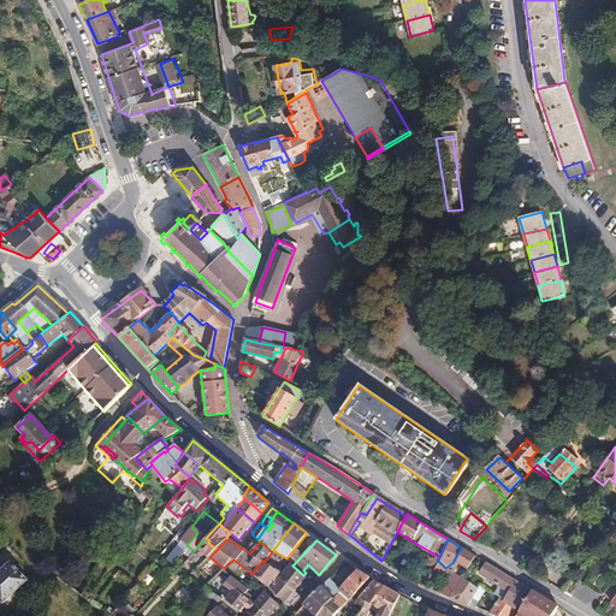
[(176,544),(171,560),(181,563),(185,546),(176,544)]
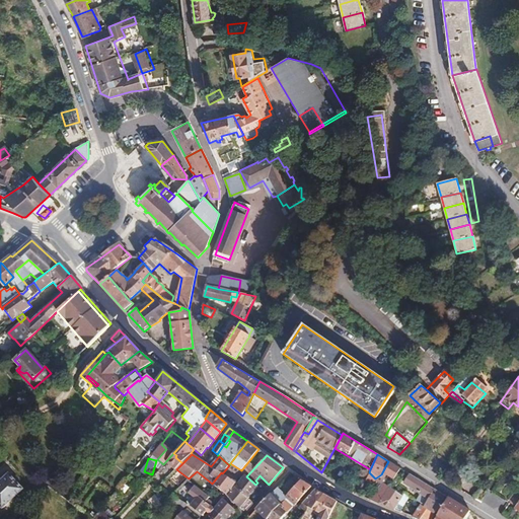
[(203,486),(207,479),(197,471),(190,477),(203,486)]
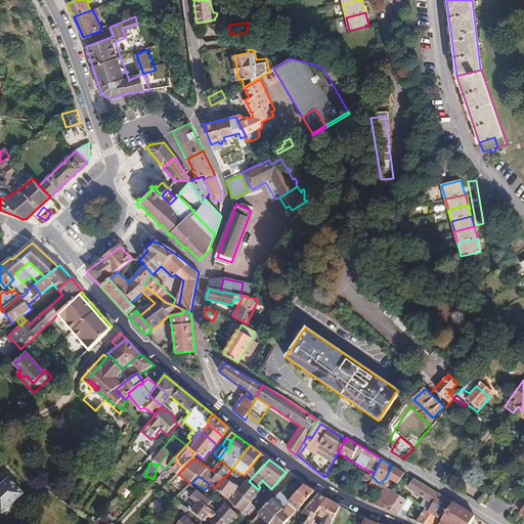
[(238,491),(239,490),(227,480),(224,478),(223,477),(214,488),(230,500),(238,491)]
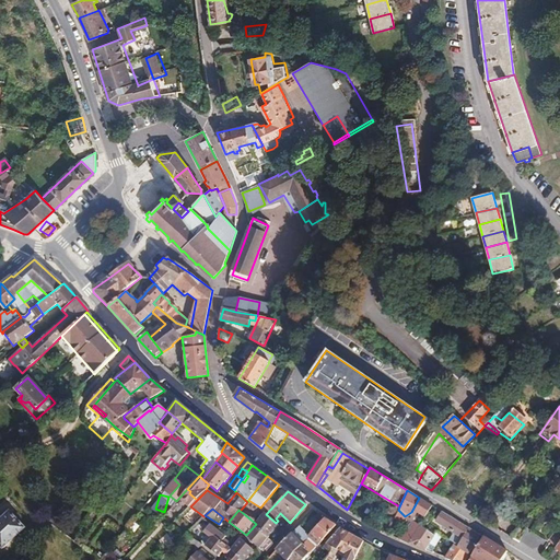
[(403,521),(405,516),(398,510),(395,516),(403,521)]
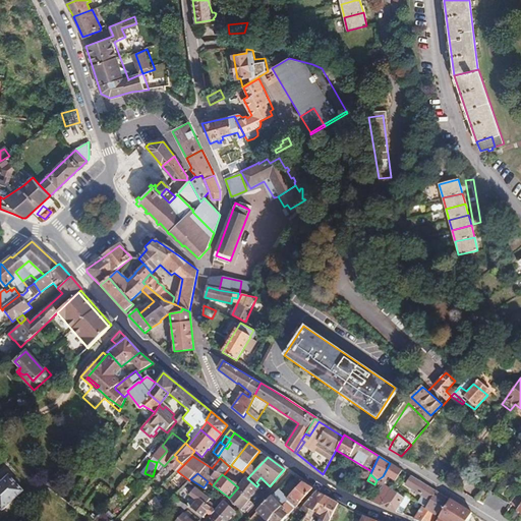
[(0,508),(2,511),(22,491),(9,476),(0,483),(0,508)]
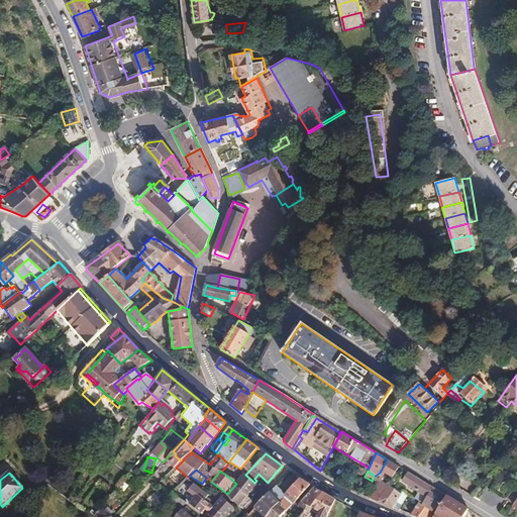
[(428,516),(439,498),(442,493),(408,473),(403,481),(406,483),(404,485),(426,498),(422,505),(417,502),(410,515),(414,516),(428,516)]
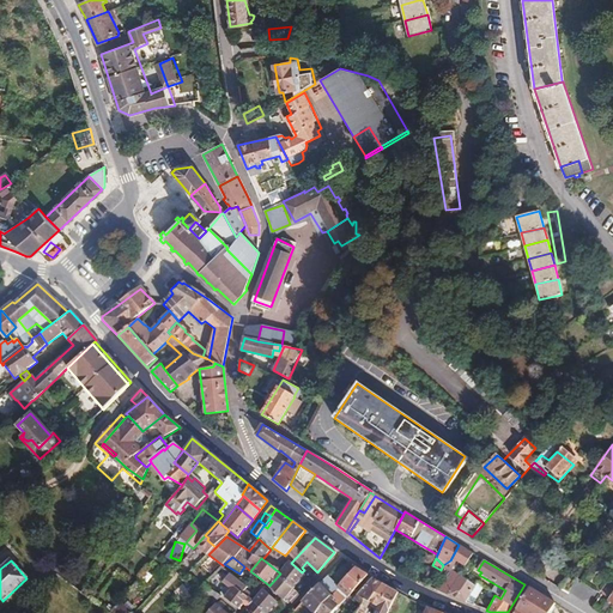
[(302,572),(291,563),(290,562),(280,574),(279,575),(293,588),(304,575),(302,572)]
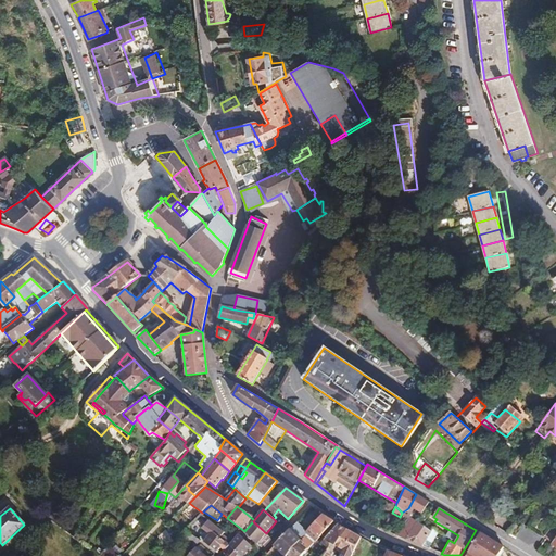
[(544,540),(554,526),(532,510),(522,525),(544,540)]
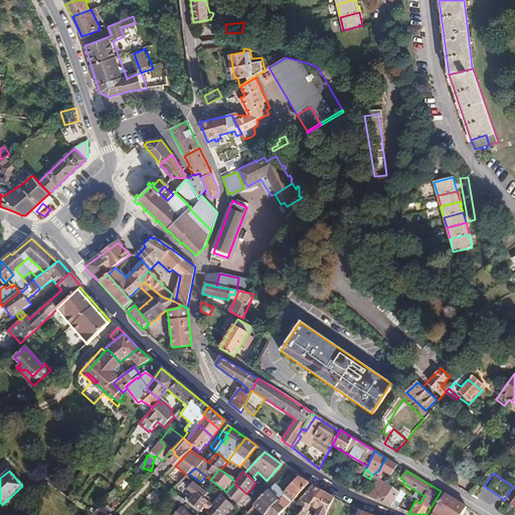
[(376,500),(386,483),(377,477),(366,495),(376,500)]
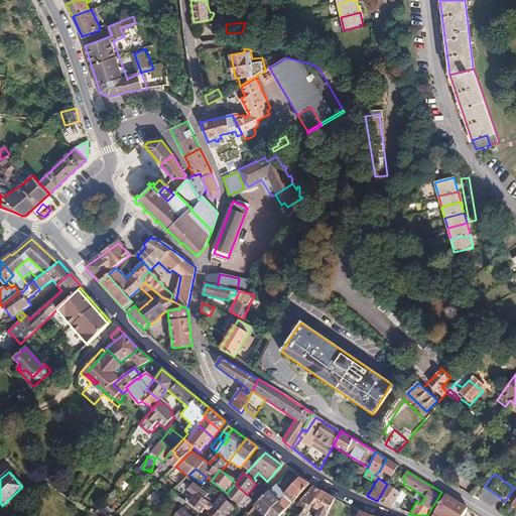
[(209,503),(212,500),(207,496),(209,494),(196,484),(188,491),(191,493),(194,491),(209,503)]
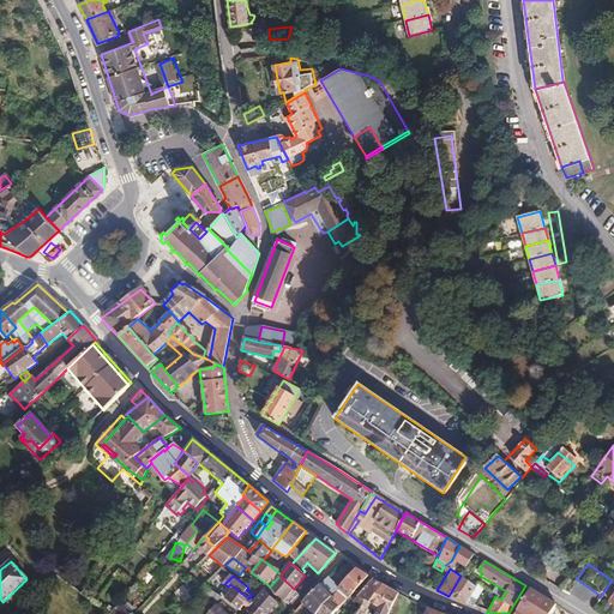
[(294,589),(280,576),(270,587),(284,601),(294,589)]
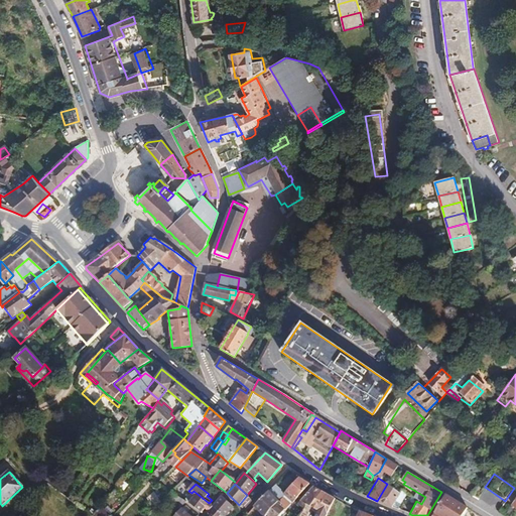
[(391,507),(399,493),(387,484),(377,501),(391,507)]
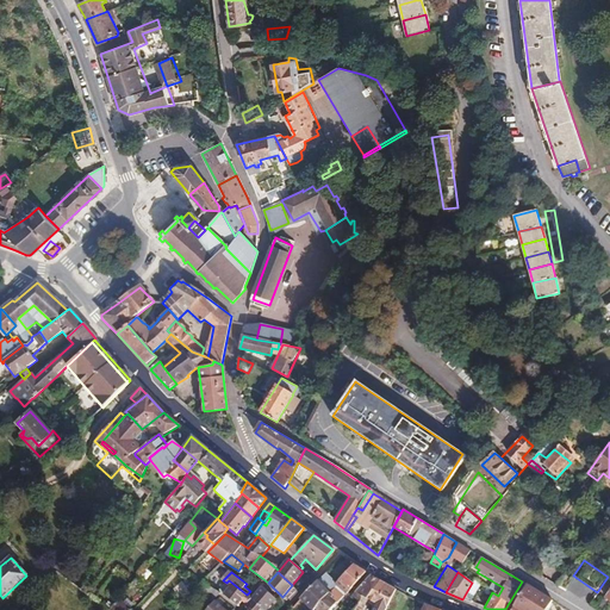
[(503,587),(477,572),(472,583),(462,599),(471,603),(480,585),(492,592),(498,596),(503,587)]
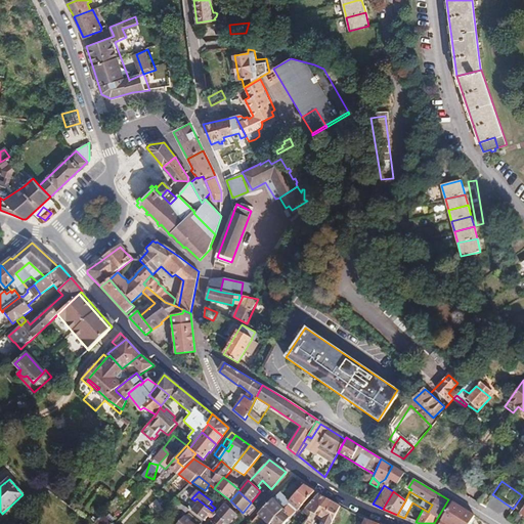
[(289,501),(279,492),(258,515),(268,523),(271,523),(273,523),(281,513),(285,516),(286,515),(291,519),(296,513),(292,510),(294,508),(289,503),(289,501)]
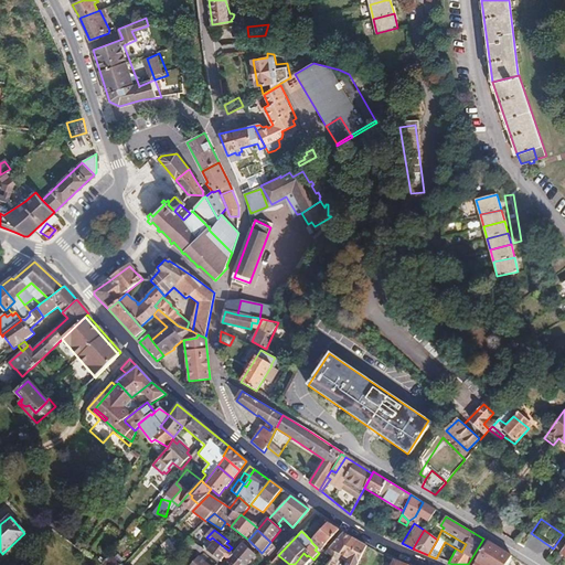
[(351,537),(343,533),(329,548),(340,555),(351,537)]
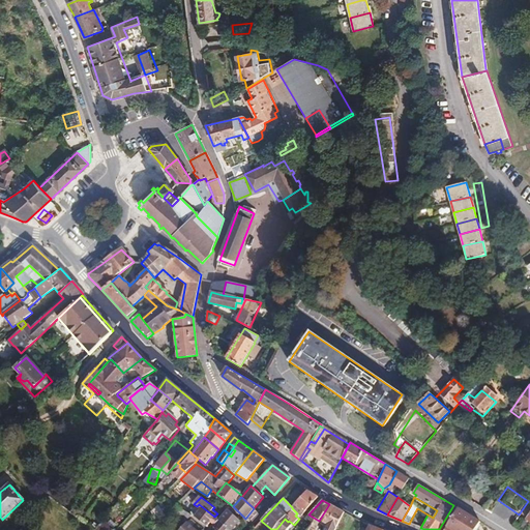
[(206,527),(214,517),(199,504),(197,506),(189,514),(192,516),(206,527)]
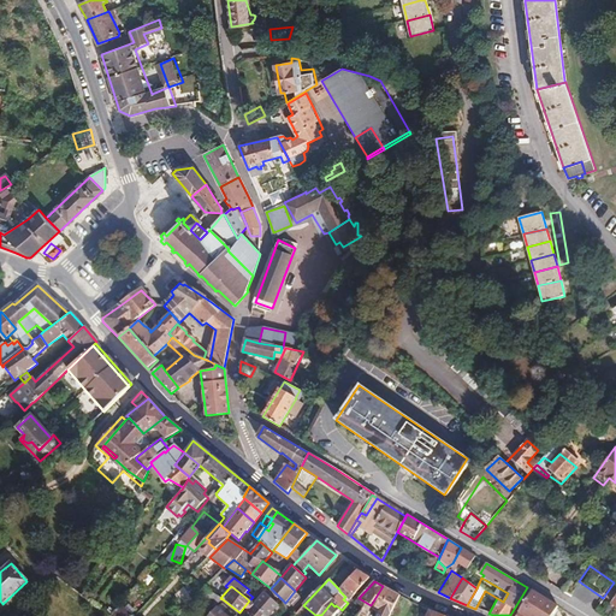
[(389,615),(400,596),(383,586),(371,605),(380,610),(377,615),(389,615)]
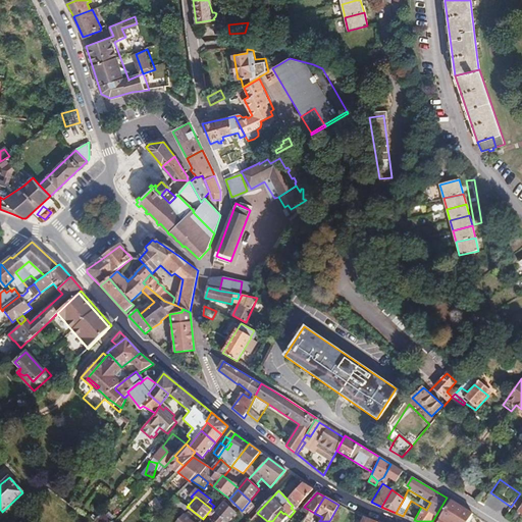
[(73,509),(79,502),(72,498),(68,505),(73,509)]
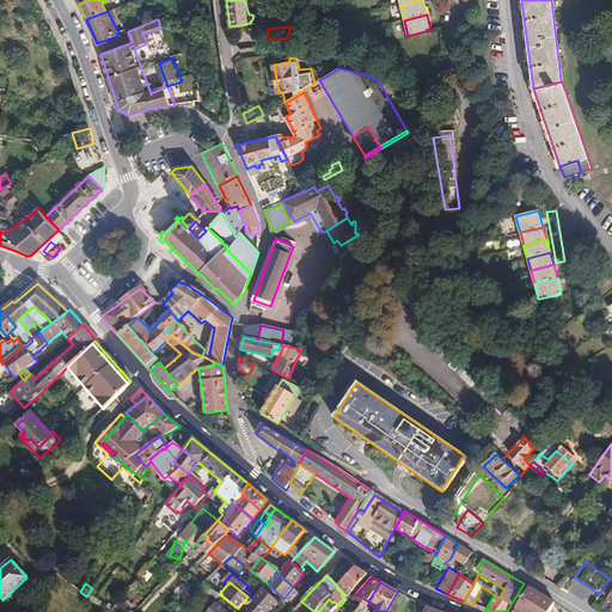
[(204,583),(196,591),(200,594),(209,603),(221,595),(219,594),(204,583)]
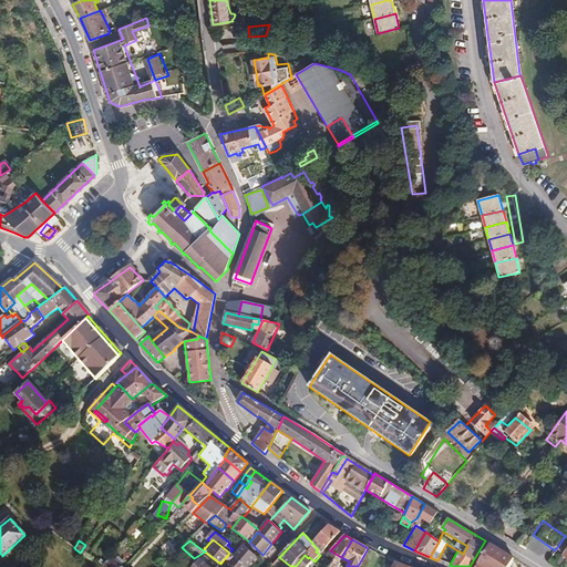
[(475,566),(508,566),(514,558),(485,540),(482,546),(486,549),(485,552),(483,550),(480,557),(481,558),(475,566)]
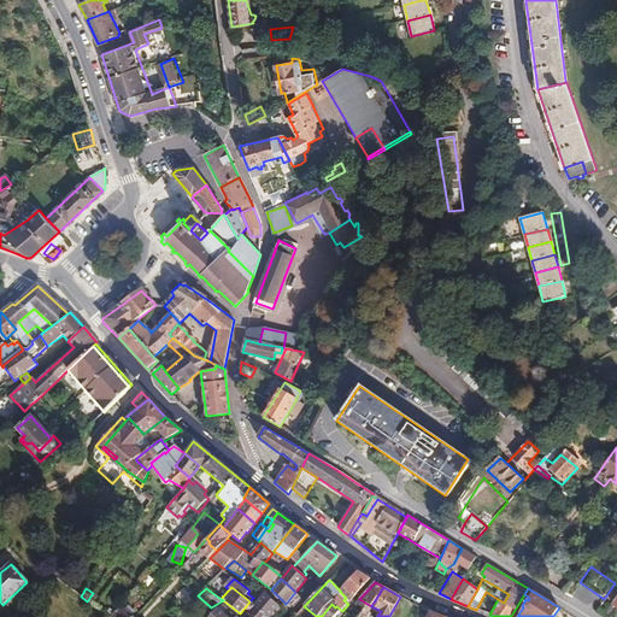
[(300,597),(295,592),(286,604),(291,607),(300,597)]
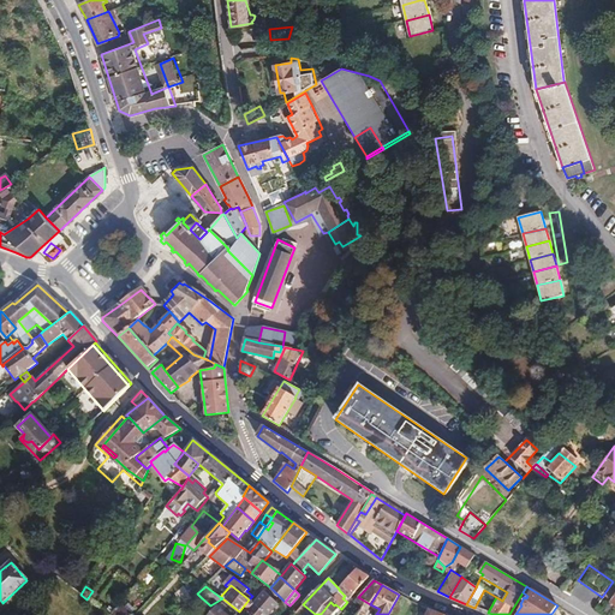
[(254,604),(266,614),(268,614),(273,610),(278,604),(264,591),(254,604)]
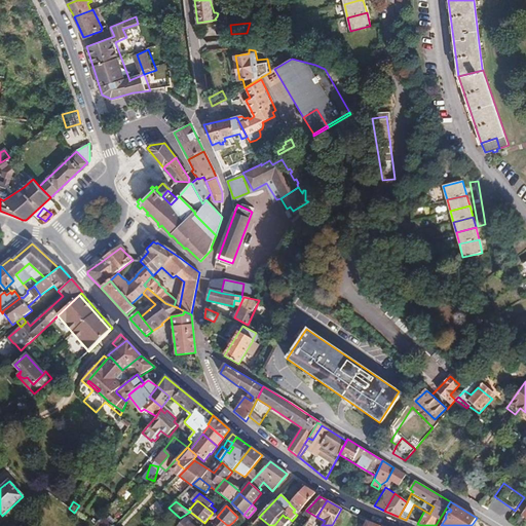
[(316,517),(306,511),(303,514),(309,518),(307,522),(311,525),(316,517)]
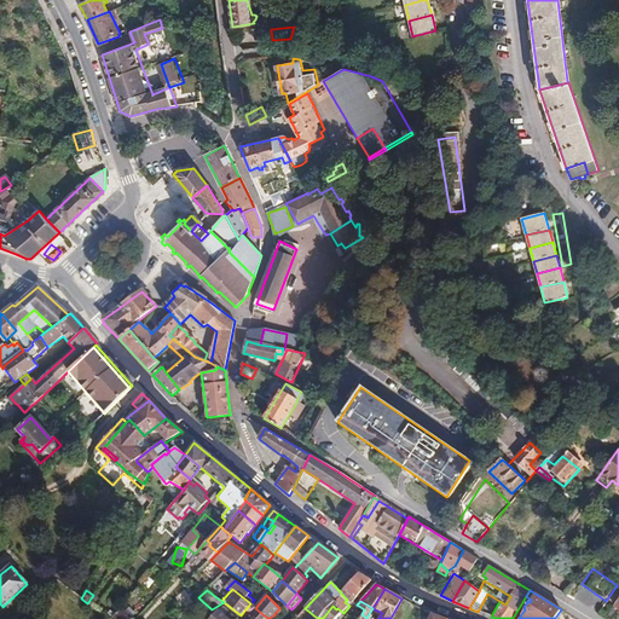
[(333,606),(323,618),(336,618),(343,613),(337,608),(336,609),(333,606)]
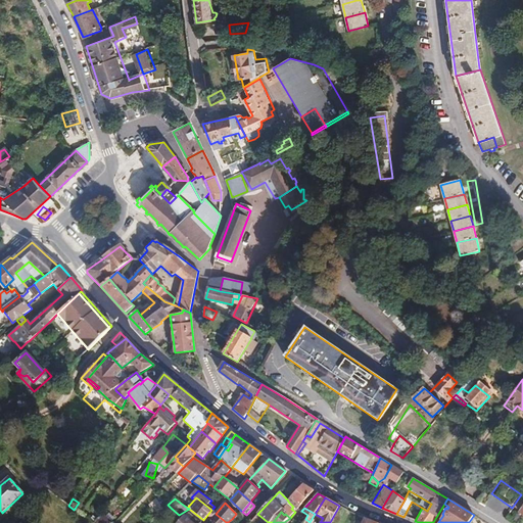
[(92,522),(93,522),(96,520),(93,517),(92,518),(85,513),(83,516),(92,522)]
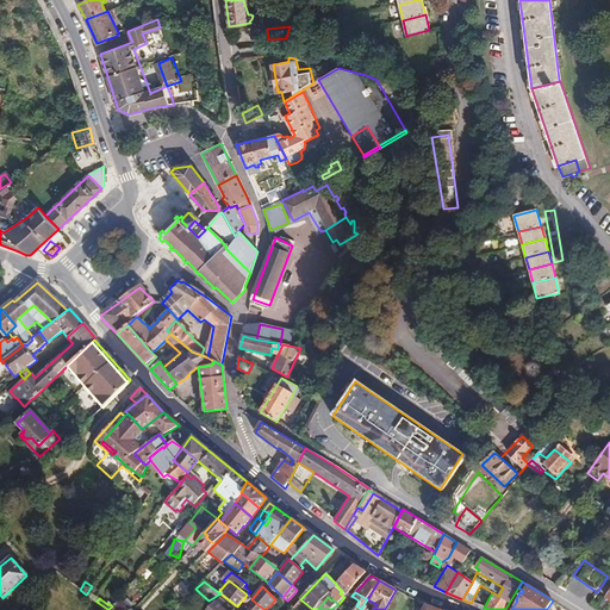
[(263,609),(251,599),(244,607),(248,609),(263,609)]
